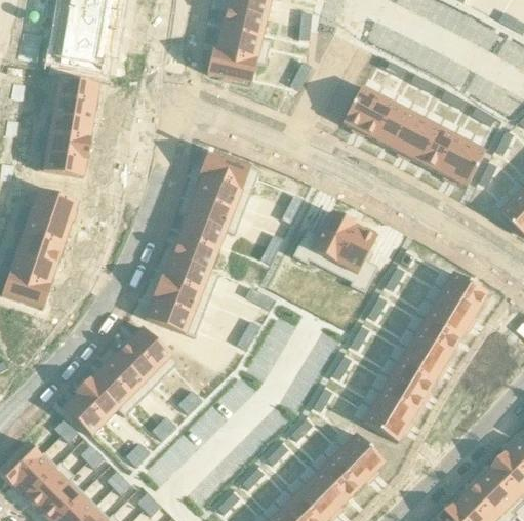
[(69,0),(58,66),(102,73),(105,58),(103,58),(112,0),(69,0)]
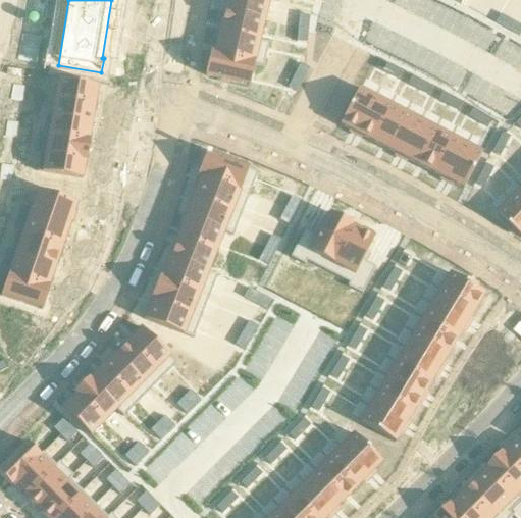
[(225,0),(223,8),(265,17),(268,0),(225,0)]
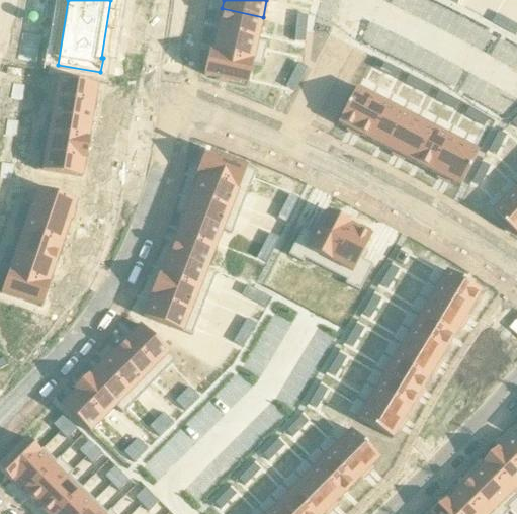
[(222,8),(218,29),(267,40),(258,37),(263,17),(222,8)]
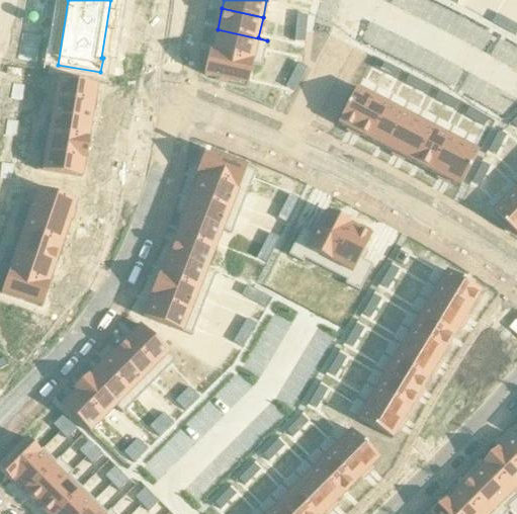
[(499,10),(494,19),(506,25),(510,17),(499,10)]
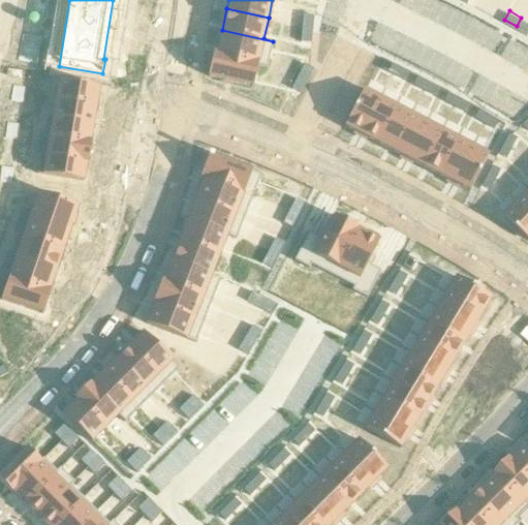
[(304,12),(303,26),(312,27),(314,13),(304,12)]
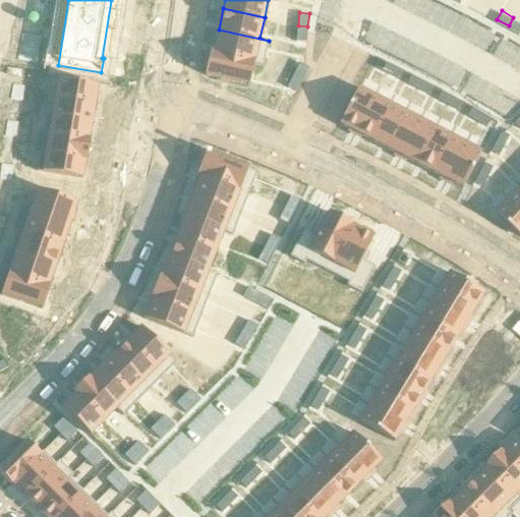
[(513,17),(509,25),(519,32),(519,20),(513,17)]
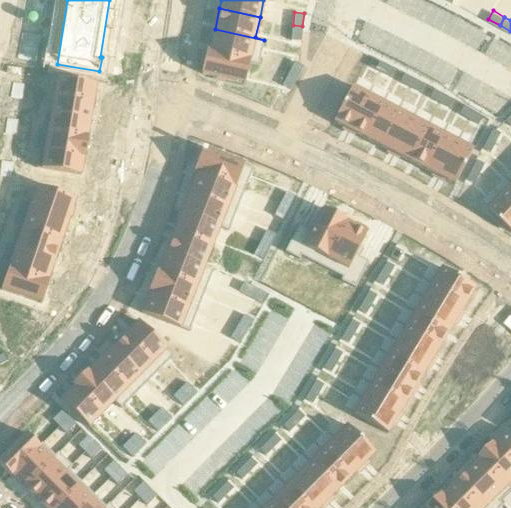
[(293,25),(291,38),(301,39),(302,29),(302,26),(293,25)]
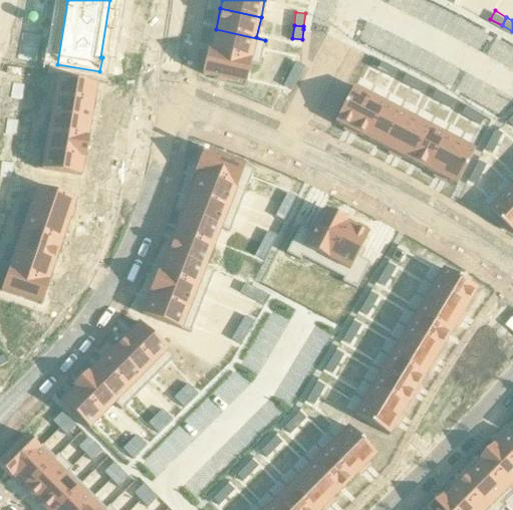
[(208,48),(208,49),(260,62),(265,40),(216,29),(211,49),(208,48)]
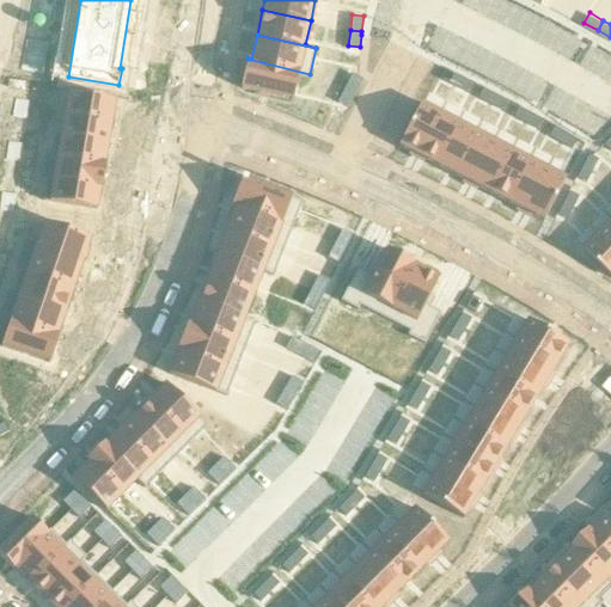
[(26,36),(20,67),(43,71),(49,40),(26,36)]
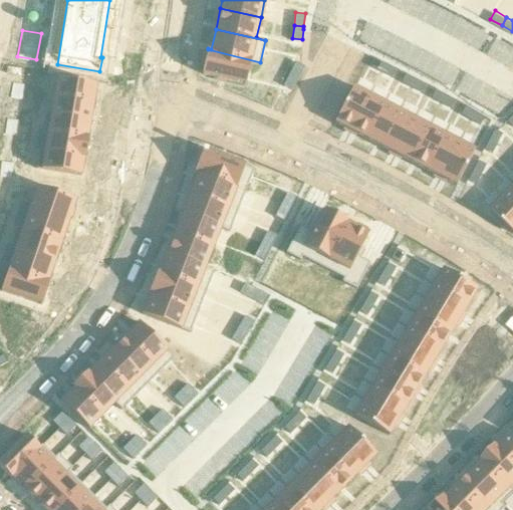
[(208,49),(203,71),(246,81),(251,60),(260,62),(208,49)]
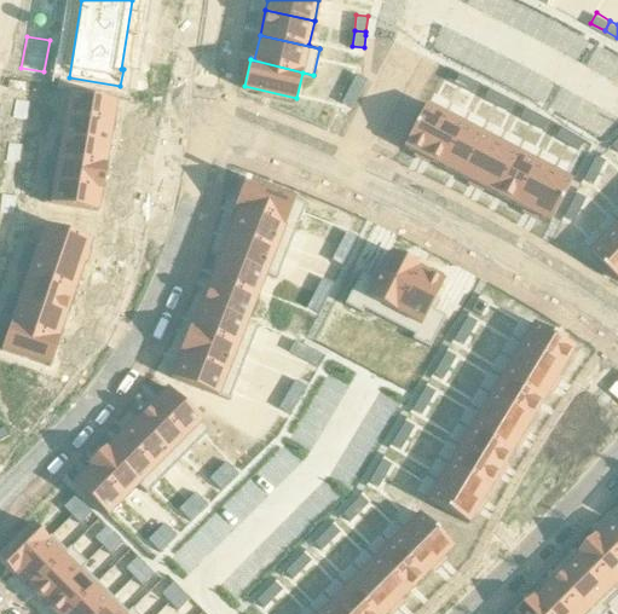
[(454,69),(449,77),(461,85),(466,75),(454,69)]
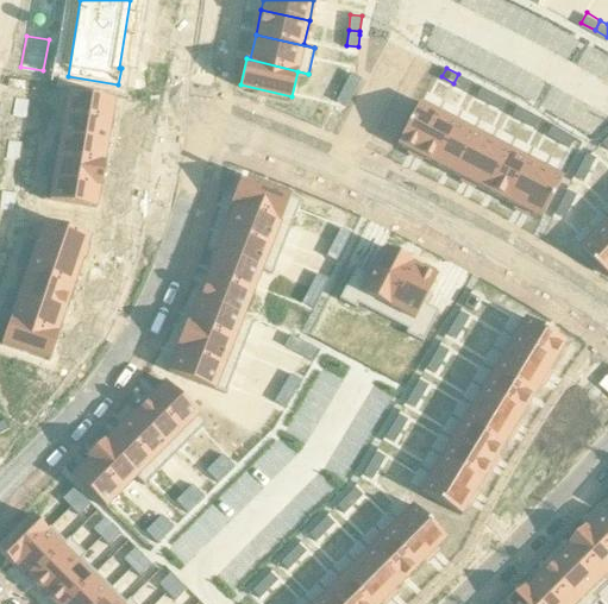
[(351,71),(344,85),(355,90),(362,76),(351,71)]
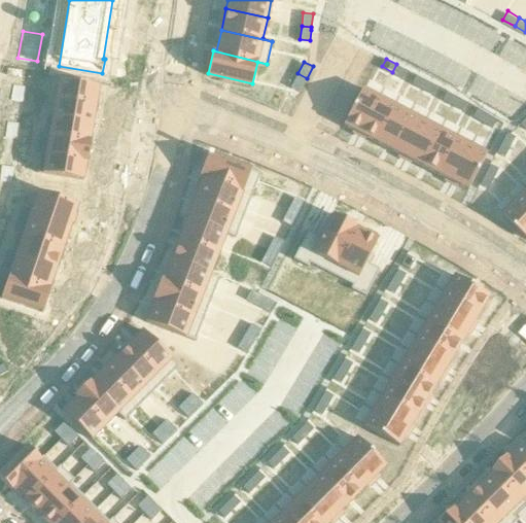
[(392,72),(401,76),(406,69),(396,64),(392,72)]
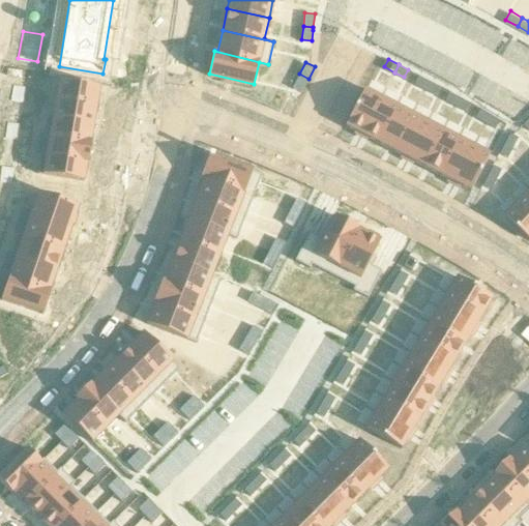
[(299,74),(293,86),(302,91),(309,79),(299,74)]
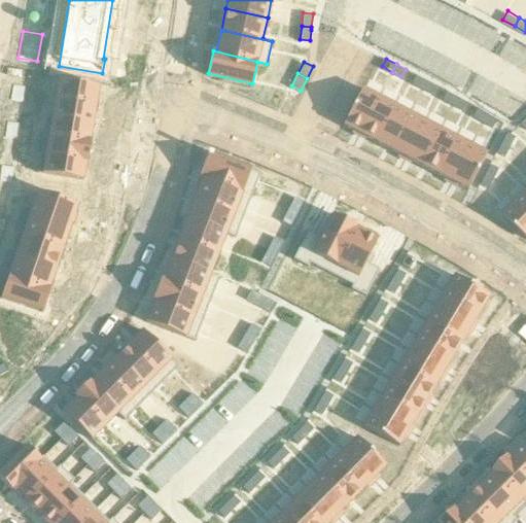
[(417,74),(412,82),(422,88),(423,88),(427,79),(417,74)]
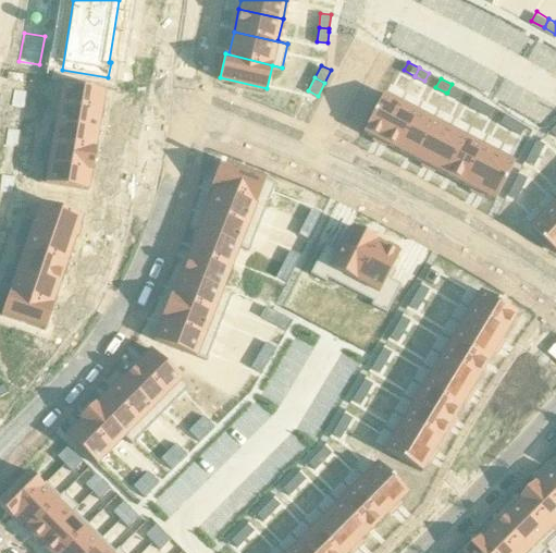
[(62,82),(59,102),(101,110),(106,89),(62,82)]
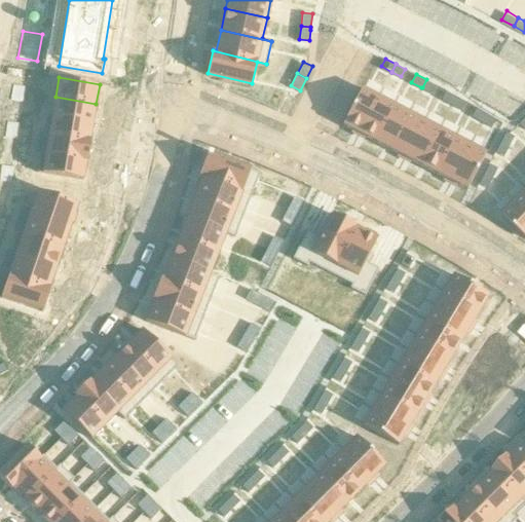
[(422,87),(421,87),(432,92),(436,84),(426,79),(422,87)]
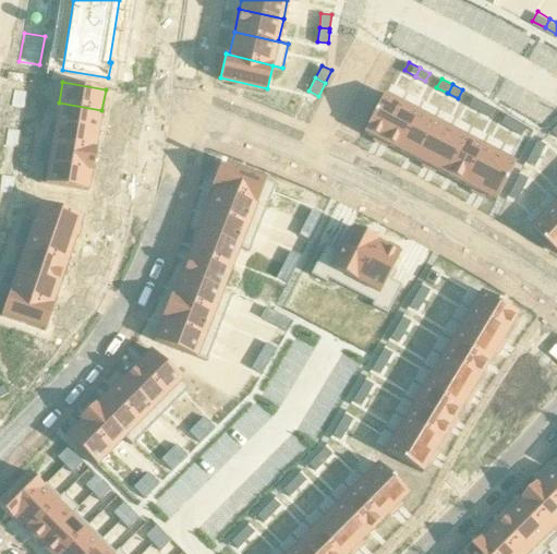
[(14,87),(13,95),(26,97),(27,88),(14,87)]
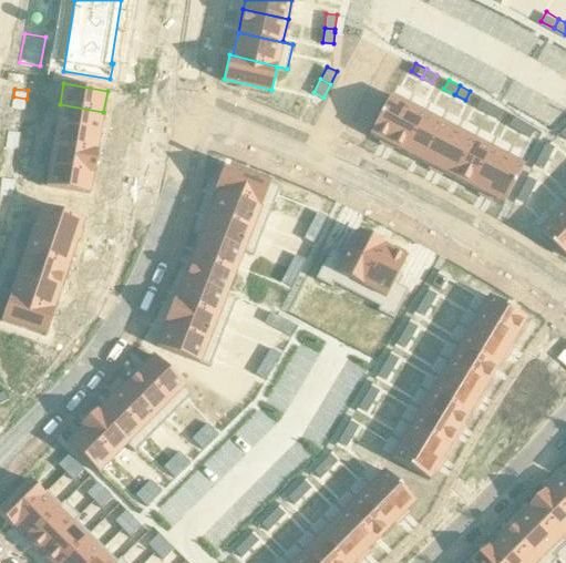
[(390,93),(370,132),(370,133),(388,142),(409,102),(391,93),(390,93)]
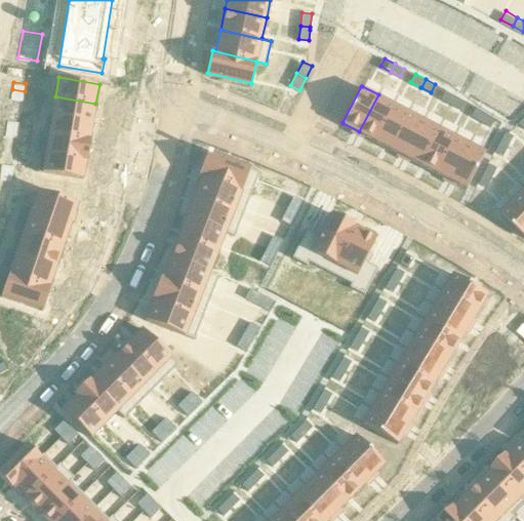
[(12,89),(11,97),(24,99),(25,91),(12,89)]
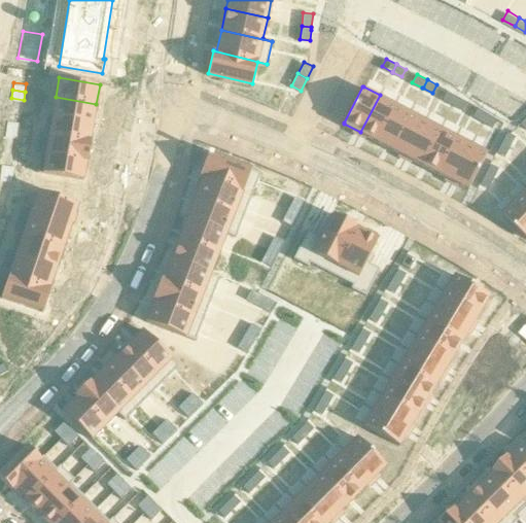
[(447,91),(443,98),(453,104),(457,96),(447,91)]
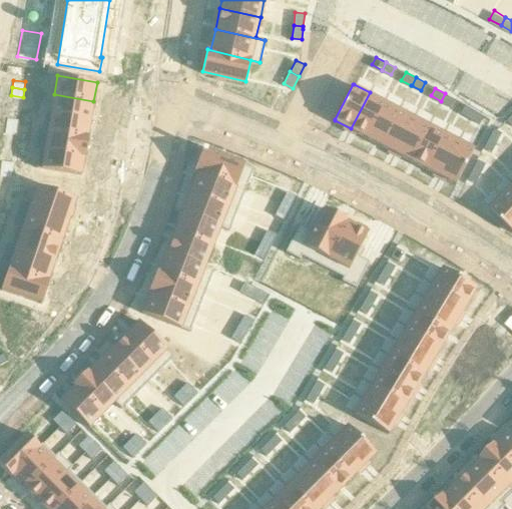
[(370,92),(351,128),(366,136),(385,100),(370,92)]
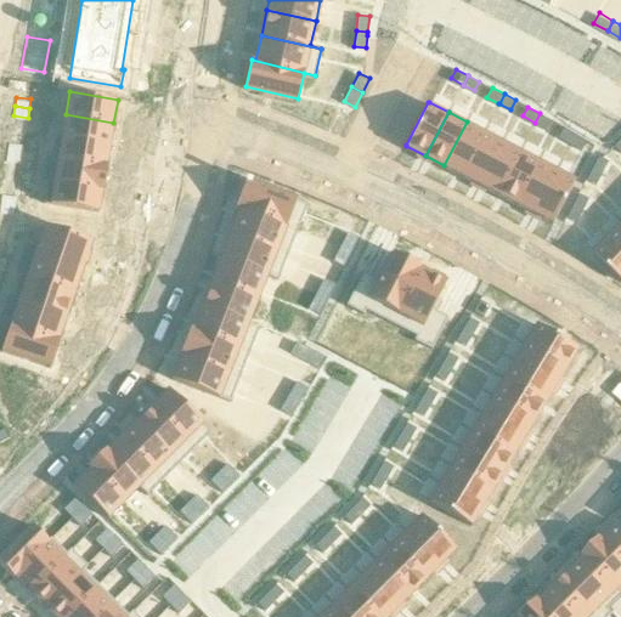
[(535,123),(546,128),(551,119),(540,113),(535,123)]
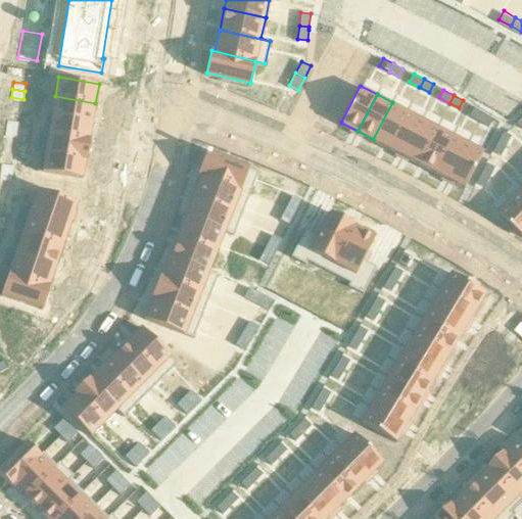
[(48,112),(47,113),(92,122),(95,103),(55,96),(52,113),(48,112)]
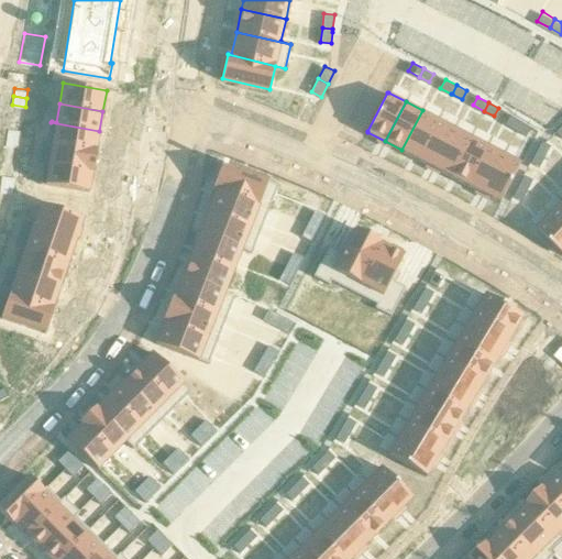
[(422,110),(401,150),(418,157),(439,119),(422,110)]
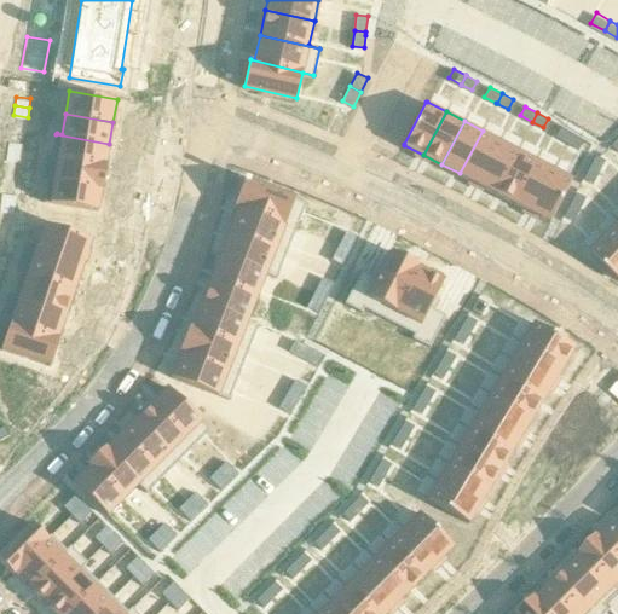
[(561,126),(556,134),(569,142),(573,133),(561,126)]
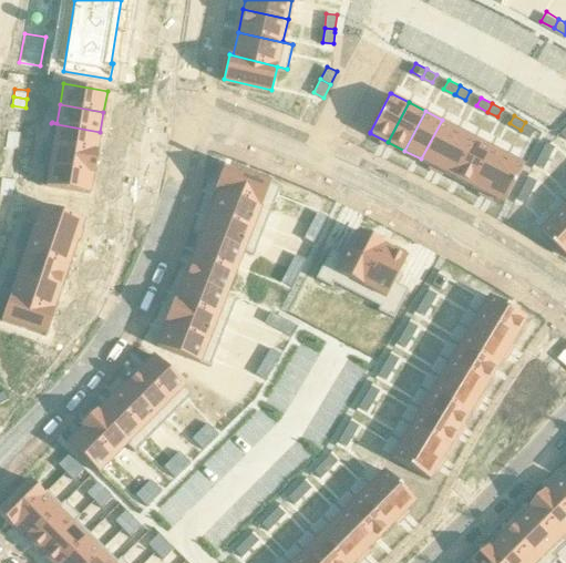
[(442,120),(421,159),(438,167),(458,129),(442,120)]
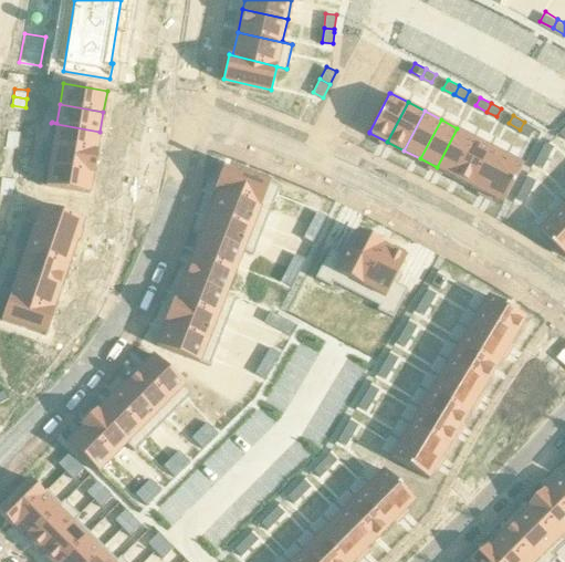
[(524,122),(520,129),(529,135),(534,127),(524,122)]
